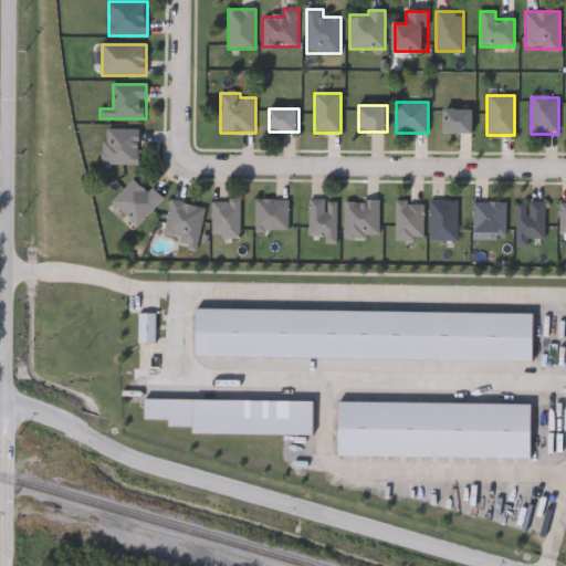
[(469,134),(441,134),(441,111),(469,111),(469,134)]
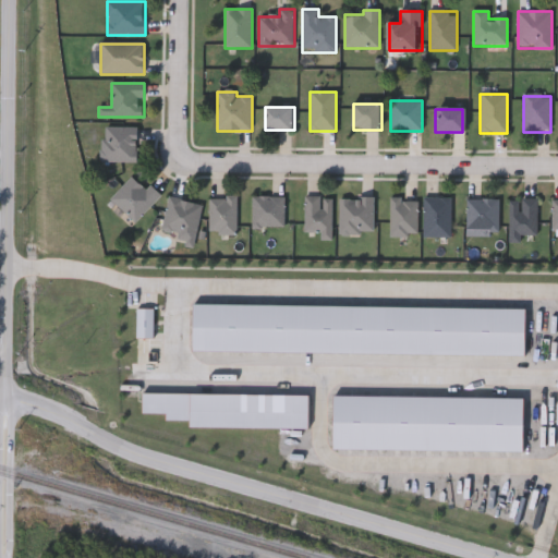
[(137,128),(137,161),(102,161),(102,128),(137,128)]
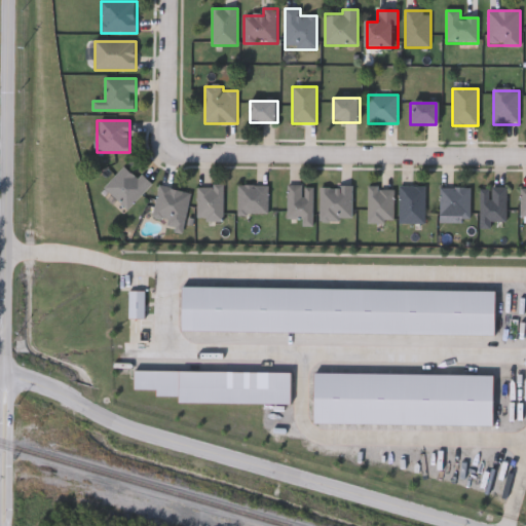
[(142,175),(153,185),(127,210),(105,187),(125,165),(139,179),(142,175)]
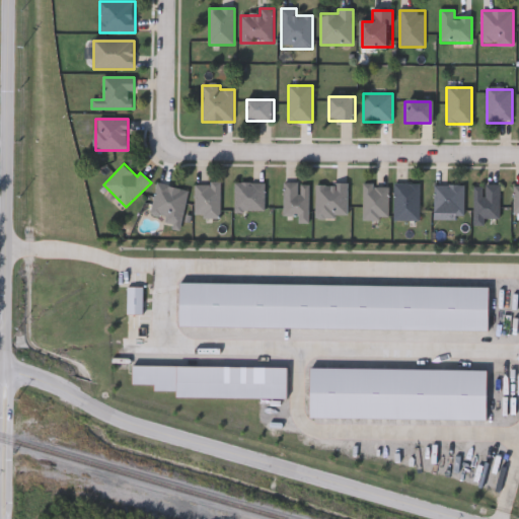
[(265,212),(234,212),(234,182),(265,182),(265,212)]
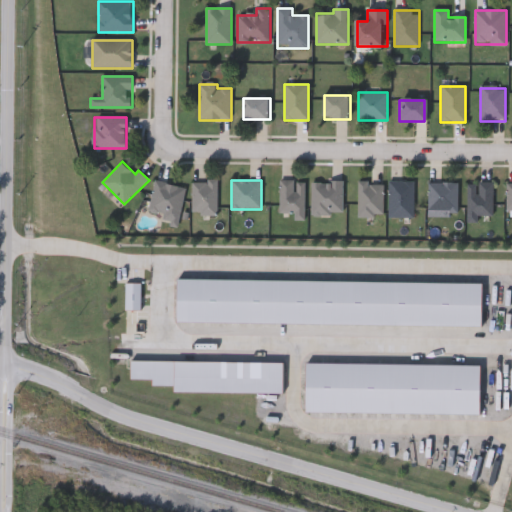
[(217,215),(192,215),(193,181),(218,181),(217,215)]
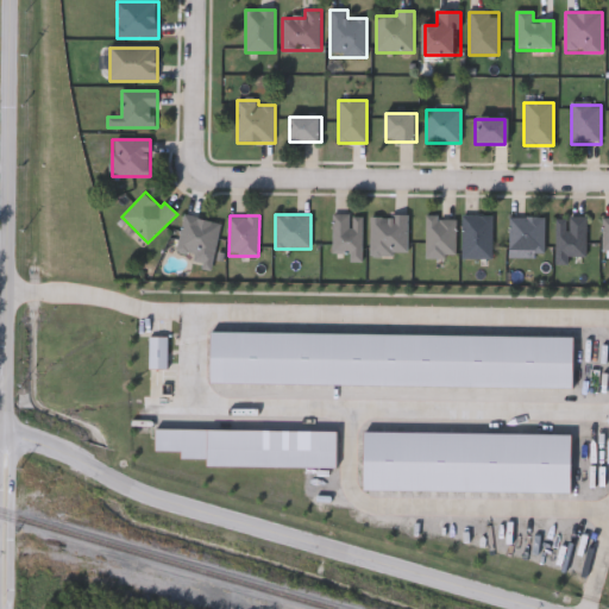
[(219,220),(214,268),(193,265),(194,255),(180,252),(183,217),(219,220)]
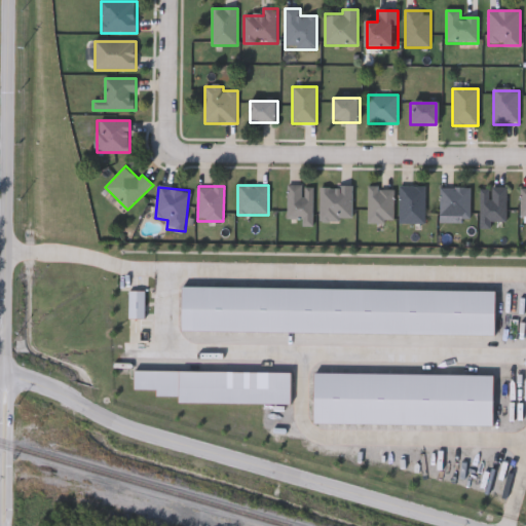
[(313,187),(313,226),(302,226),(302,221),(288,221),(288,187),(313,187)]
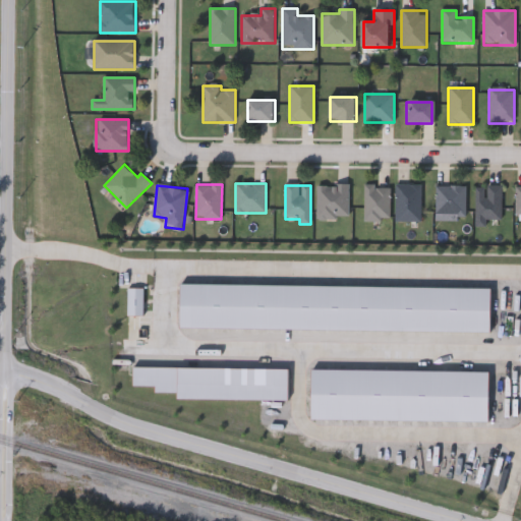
[(316,185),(348,185),(348,219),(316,219),(316,185)]
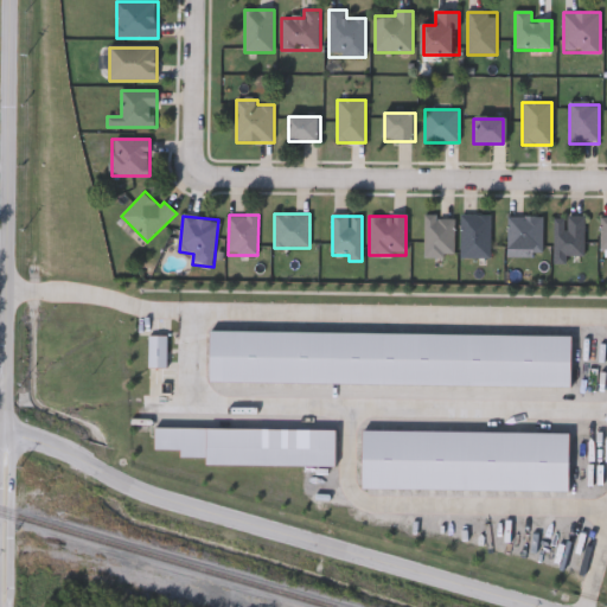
[(490,259),(460,259),(460,216),(490,216),(490,259)]
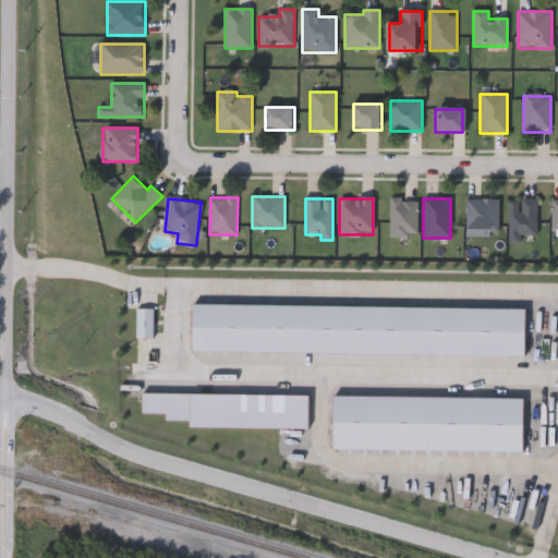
[(468,231),(468,198),(498,198),(498,231),(468,231)]
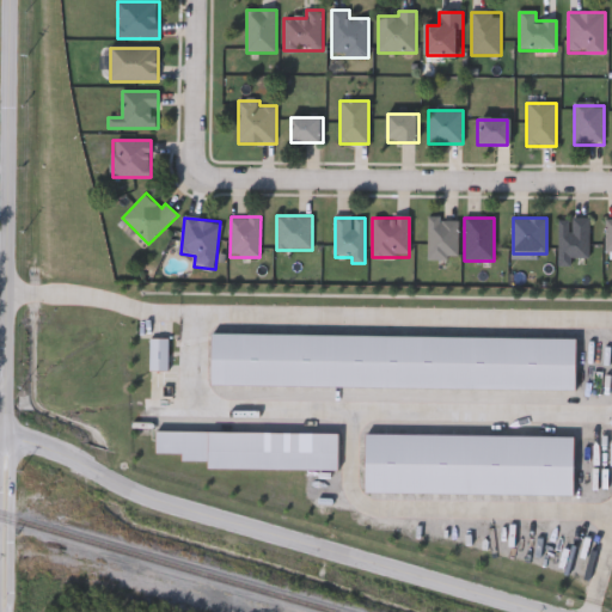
[(457,219),(457,259),(428,259),(428,219),(457,219)]
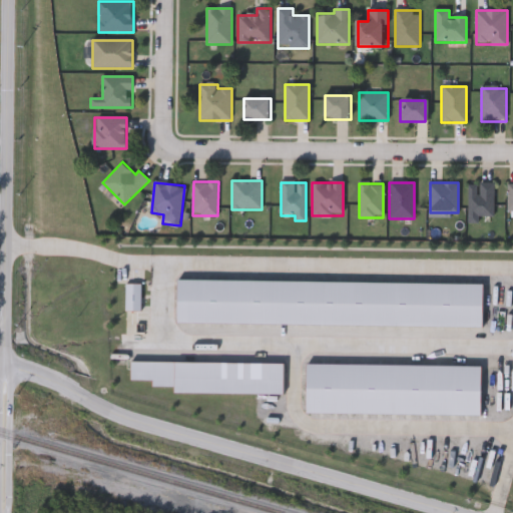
[(468,184),(493,184),(493,220),(468,220),(468,184)]
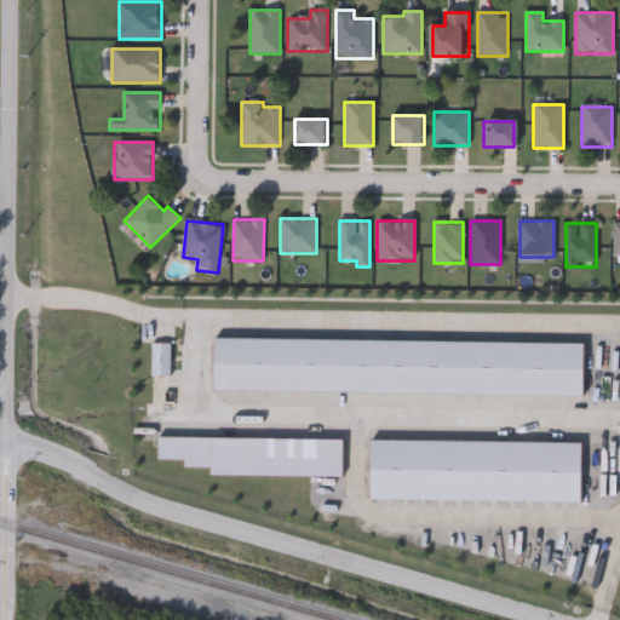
[(500,362),(500,305),(455,305),(455,362),(500,362)]
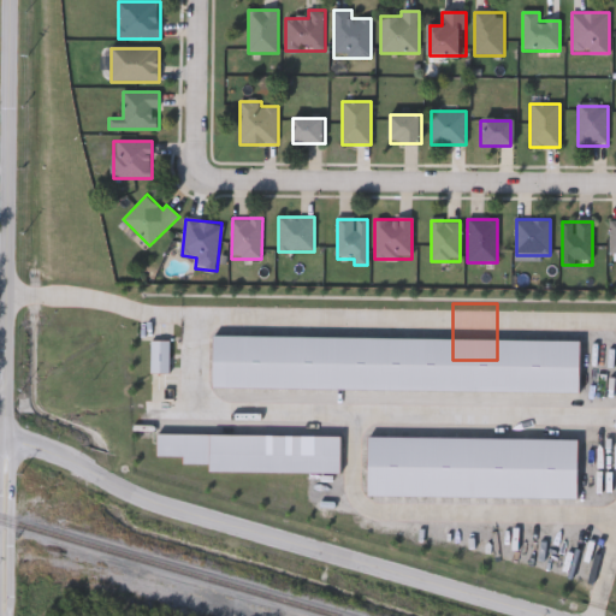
[(213,389),(214,337),(579,342),(578,392),(213,389)]
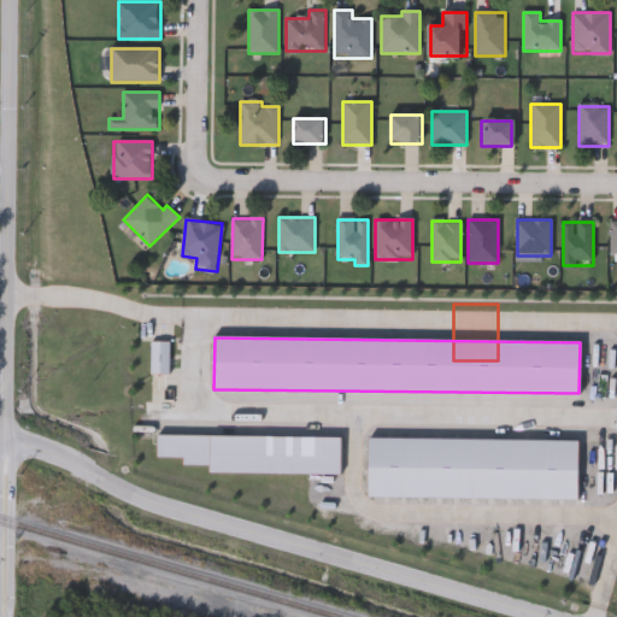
[(452,444),(471,433),(433,360),(413,370),(452,444)]
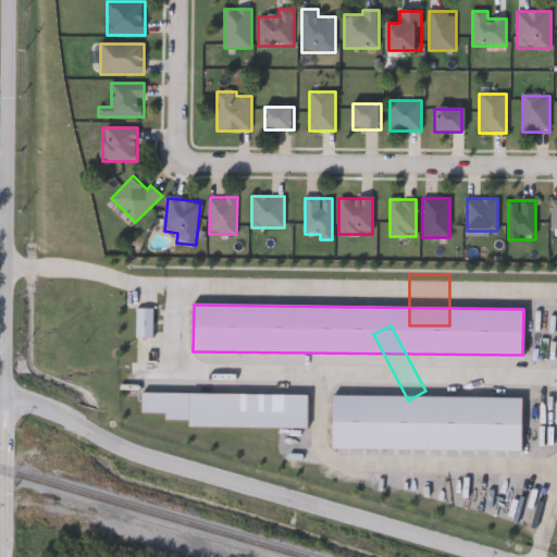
[(144,390),(308,392),(308,425),(144,424),(144,390)]
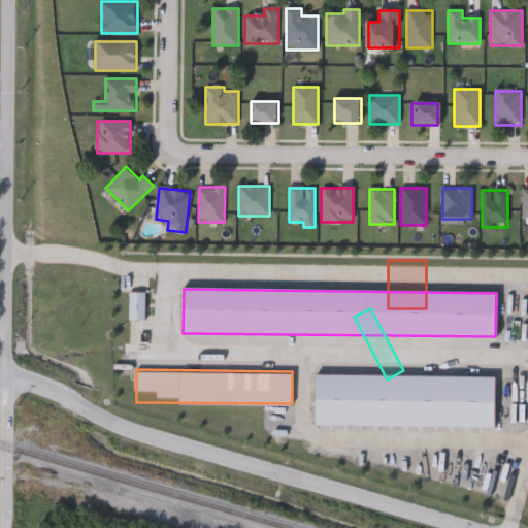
[(527,375),(527,370),(510,370),(508,416),(526,417),(527,375)]
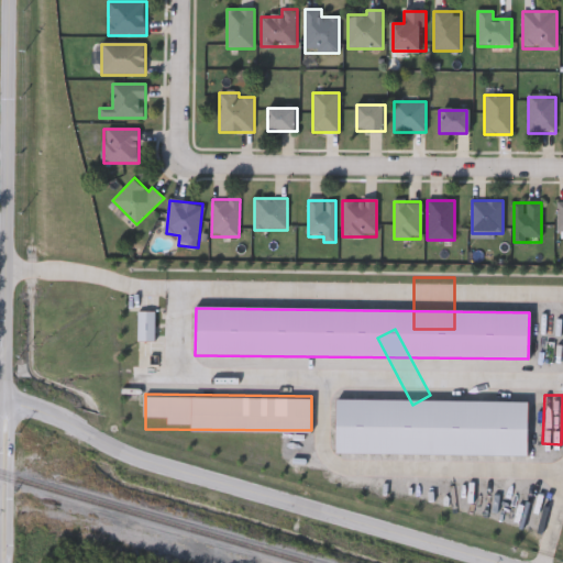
[(339,396),(527,398),(527,454),(338,452),(339,396)]
